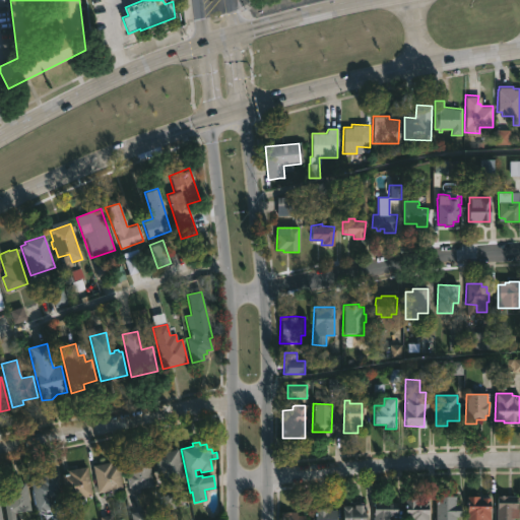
[(178,450),(183,477),(164,481),(161,474),(157,475),(153,454),(178,450)]
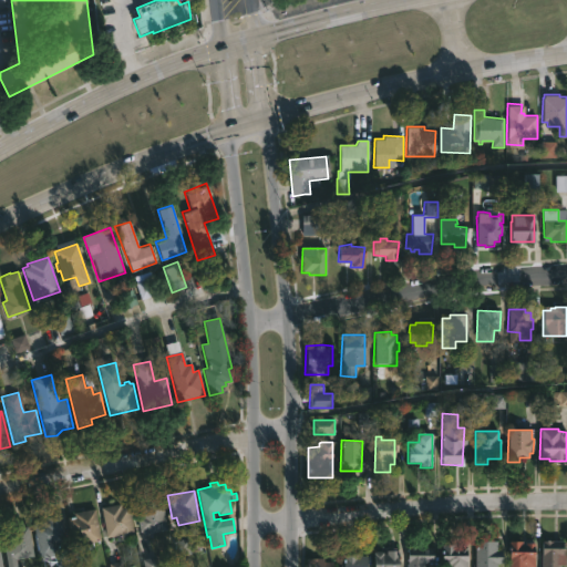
[(156,498),(156,501),(162,500),(167,531),(144,535),(144,532),(140,532),(136,516),(141,515),(137,502),(156,498)]
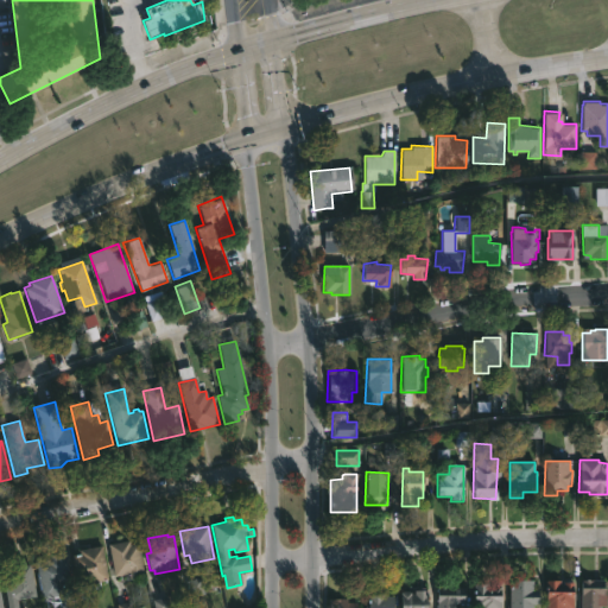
[(128,540),(130,545),(138,544),(144,576),(128,580),(128,574),(114,577),(108,545),(128,540)]
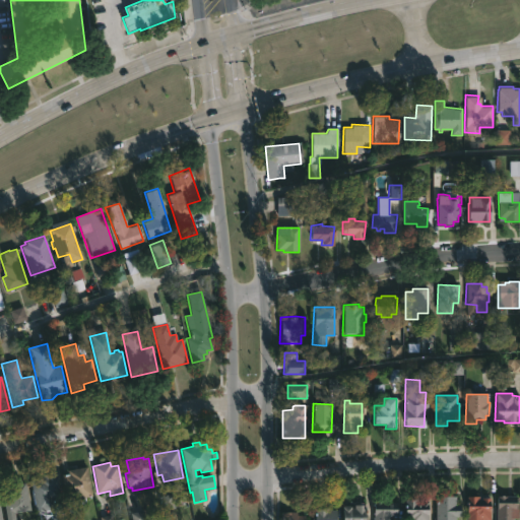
[(84,498),(85,504),(72,506),(70,500),(65,501),(60,475),(67,473),(67,471),(86,467),(92,496),(84,498)]
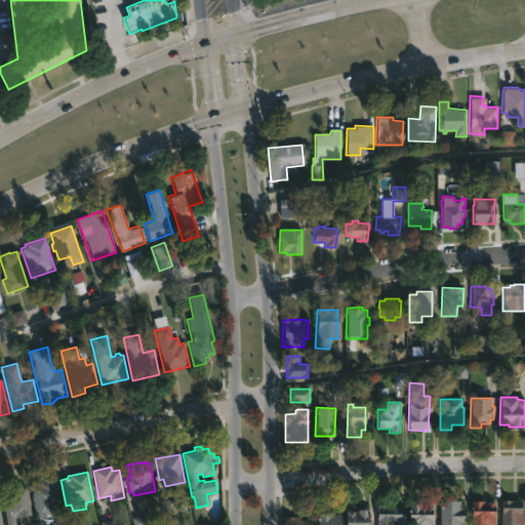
[(51,513),(36,516),(31,487),(38,486),(38,483),(43,482),(42,480),(54,477),(61,510),(51,513)]
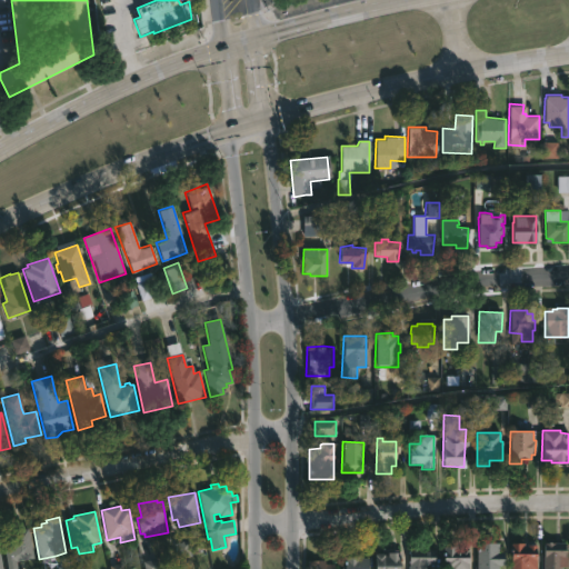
[(21,526),(22,529),(27,528),(32,558),(15,561),(16,568),(7,568),(1,540),(7,539),(5,529),(21,526)]
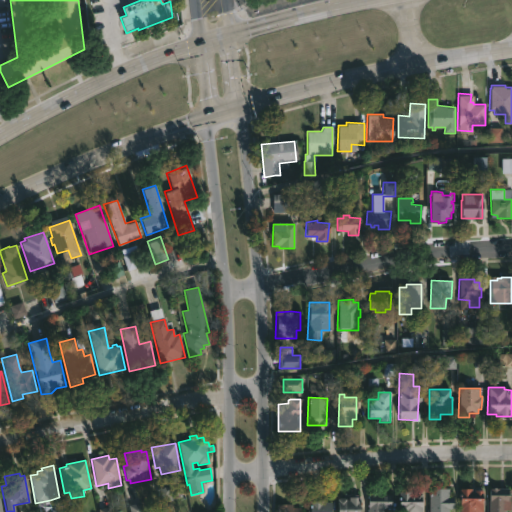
[(448,489),(447,498),(452,498),(452,509),(447,509),(447,511),(428,511),(428,488),(448,489)]
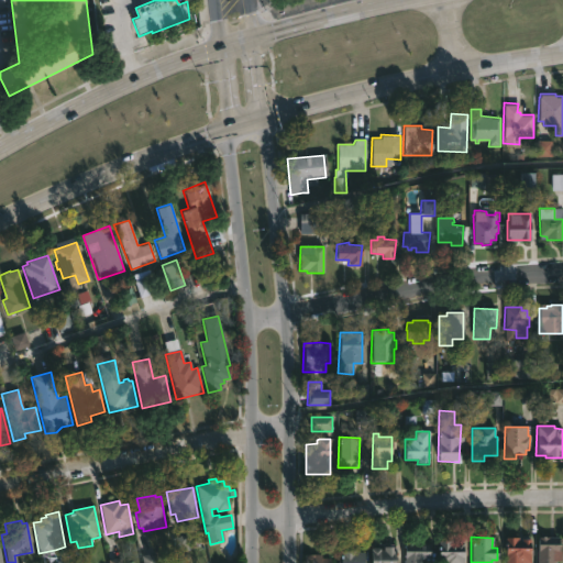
[(518,537),(518,540),(530,540),(530,562),(505,562),(505,537),(518,537)]
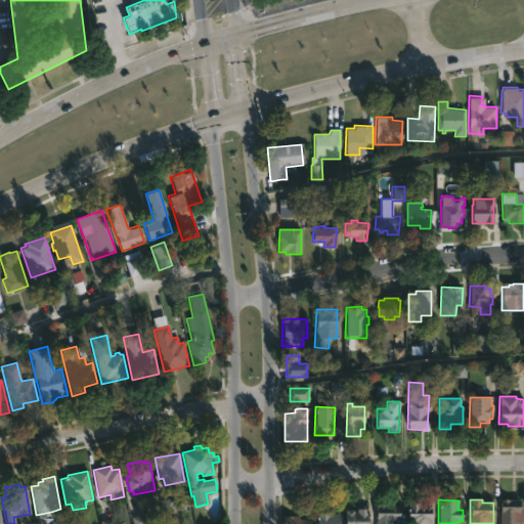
[(520,500),(520,513),(523,513),(522,523),(517,523),(500,523),(500,499),(520,500)]
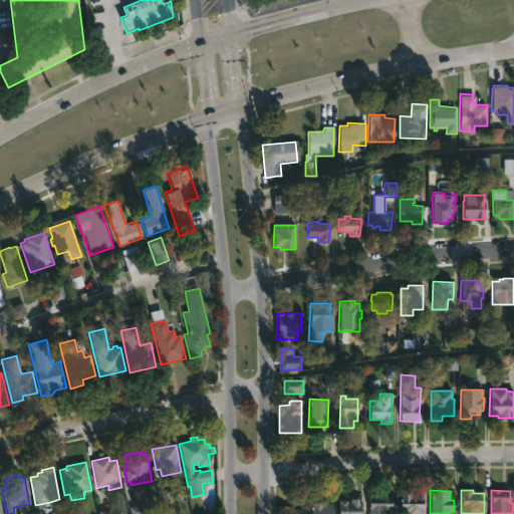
[(424,495),(424,513),(400,513),(400,495),(424,495)]
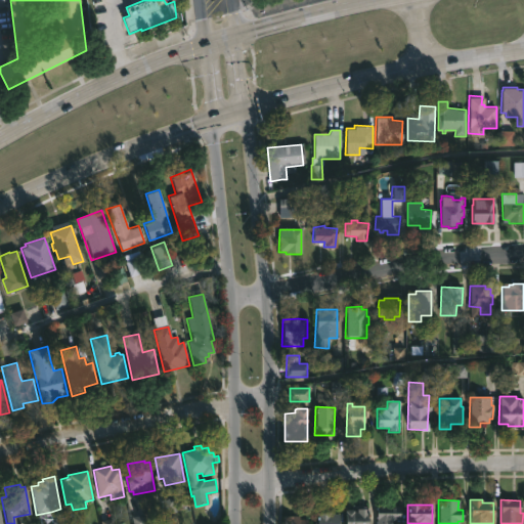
[(365,508),(365,510),(368,510),(368,523),(344,523),(344,510),(352,510),(353,512),(356,512),(358,507),(365,508)]
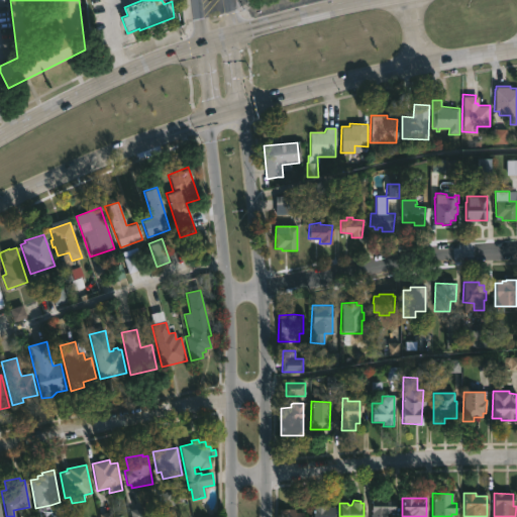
[(396,500),(395,514),(391,515),(391,513),(387,513),(387,516),(372,516),(373,500),(396,500)]
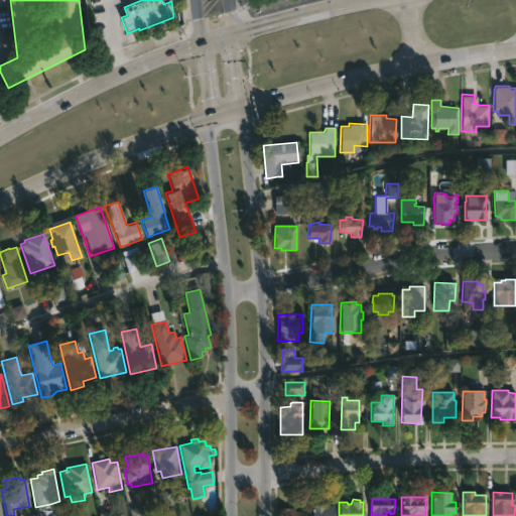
[(326,503),(326,506),(335,507),(334,515),(309,515),(309,513),(312,513),(312,505),(314,505),(314,503),(326,503)]
